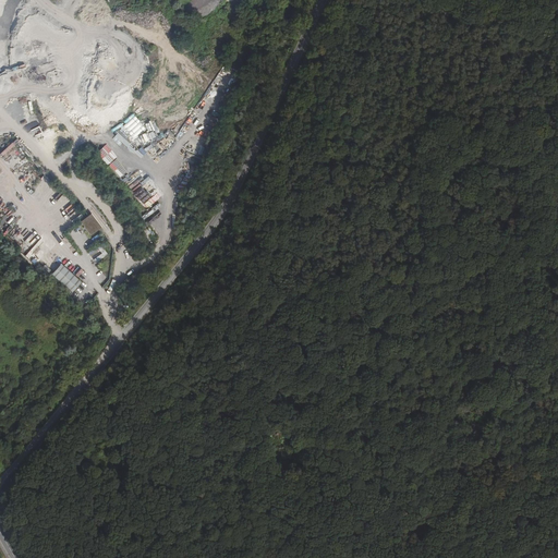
[(116,132),(134,154),(138,150),(120,129),(116,132)]
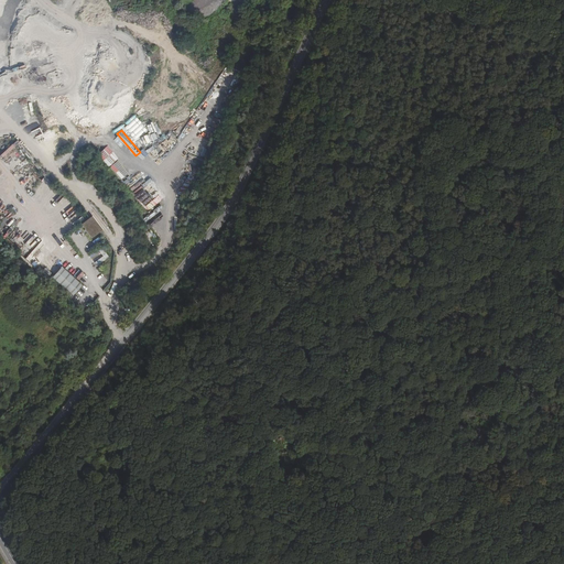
[(0,154),(1,156),(15,148),(13,144),(0,151),(0,154)]
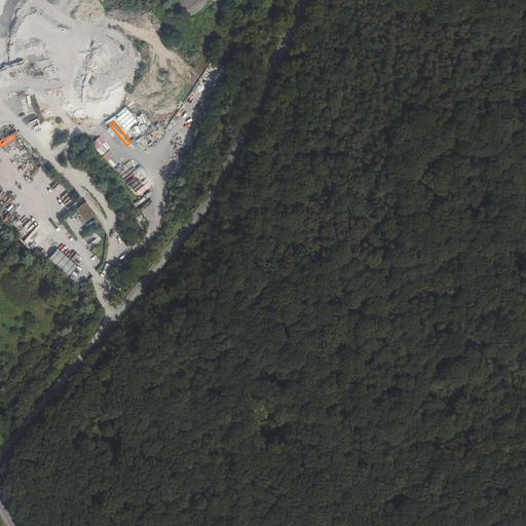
[(91,145),(117,175),(130,163),(109,139),(103,145),(98,140),(91,145)]
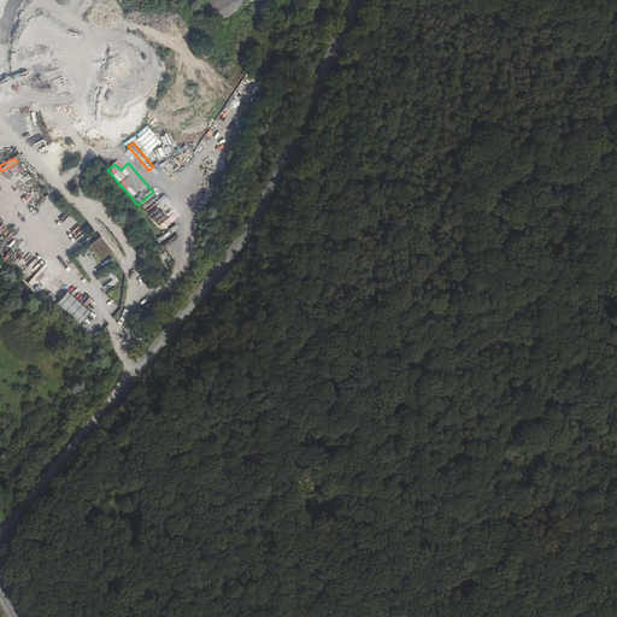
[(160,189),(140,205),(160,231),(181,216),(165,195),(160,189)]
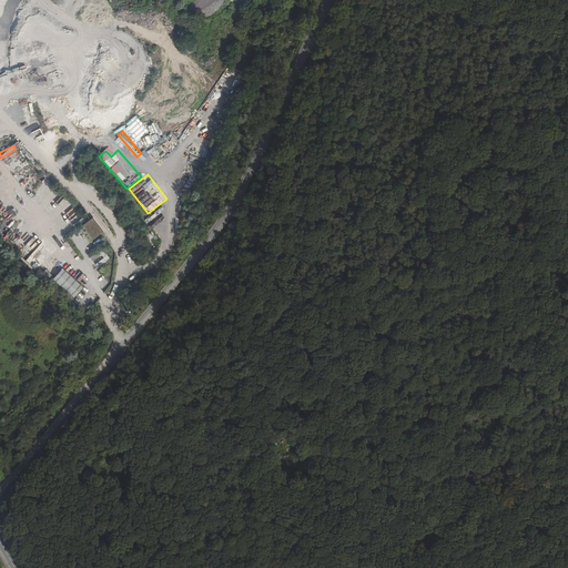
[(93,217),(81,225),(92,240),(103,232),(93,217)]
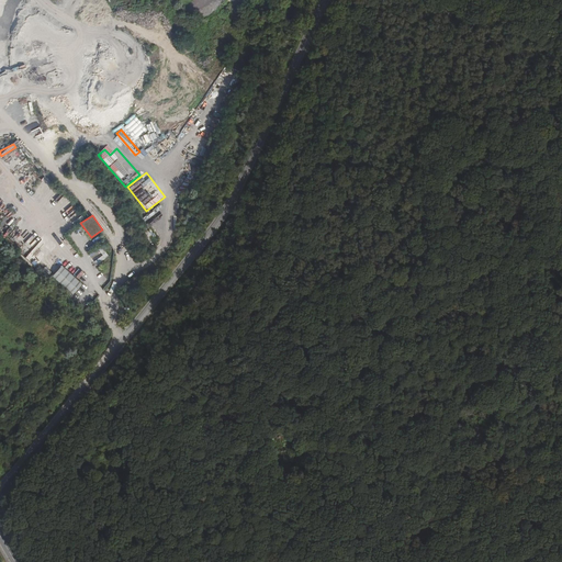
[(24,229),(18,240),(21,243),(27,232),(24,229)]
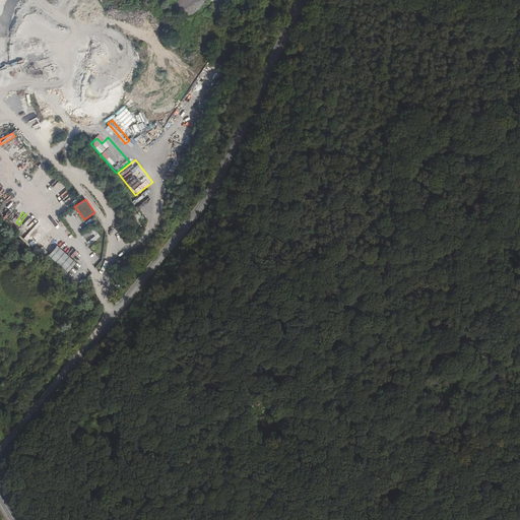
[(137,220),(142,217),(139,212),(134,214),(137,220)]
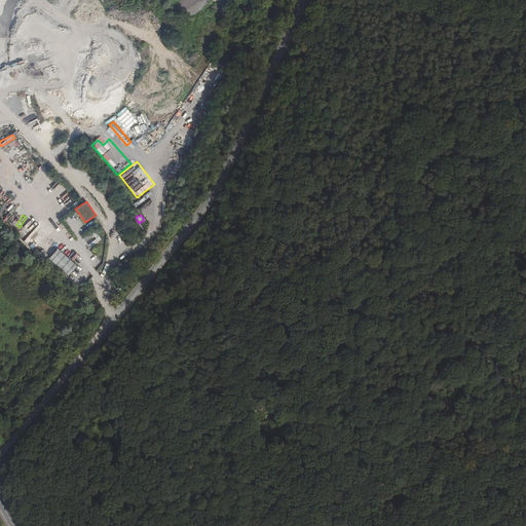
[(95,230),(83,237),(90,248),(102,239),(95,230)]
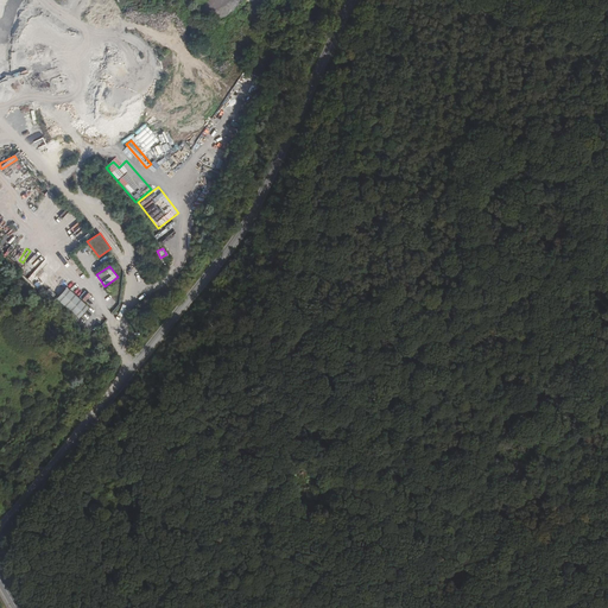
[(56,299),(77,320),(88,308),(67,287),(56,299)]
